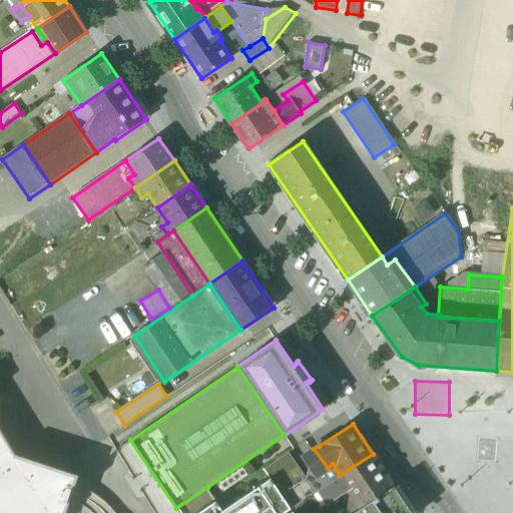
[(0,512),(66,512),(79,475),(16,454),(0,428),(0,512)]
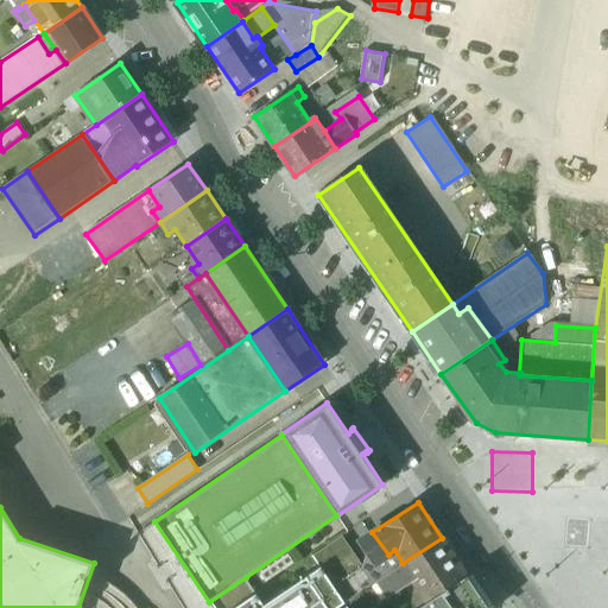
[(200,607),(209,602),(154,521),(138,534),(182,607),(200,607)]
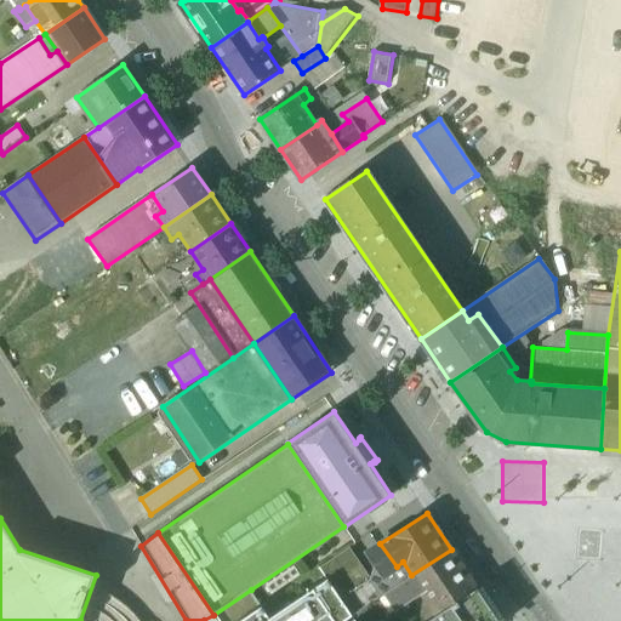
[(451,550),(411,575),(423,592),(439,614),(478,588),(451,550)]
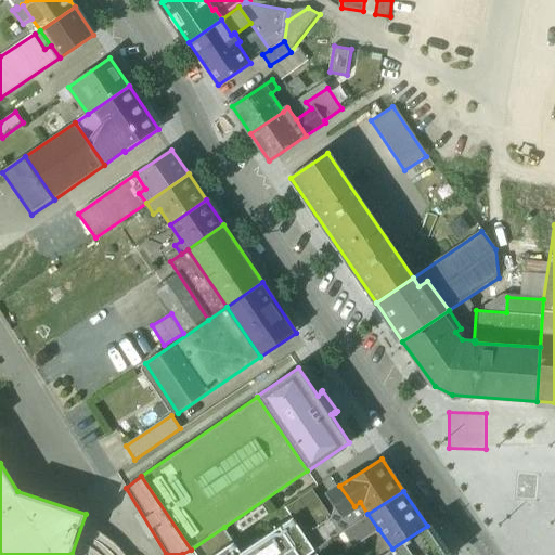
[(330,513),(307,528),(320,547),(326,543),(343,531),(330,513)]
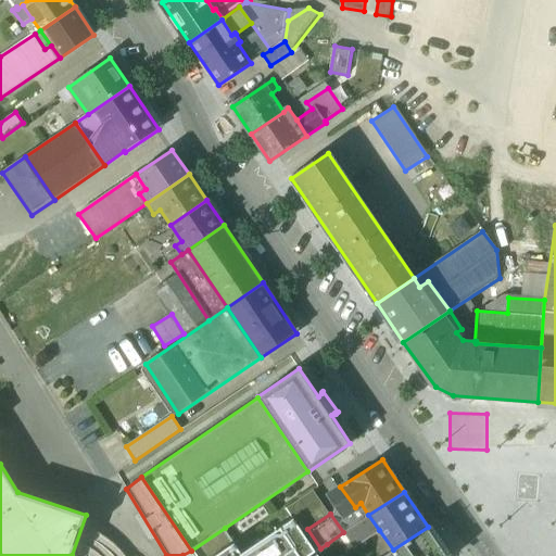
[(368,515),(351,527),(362,542),(368,538),(379,530),(368,515)]
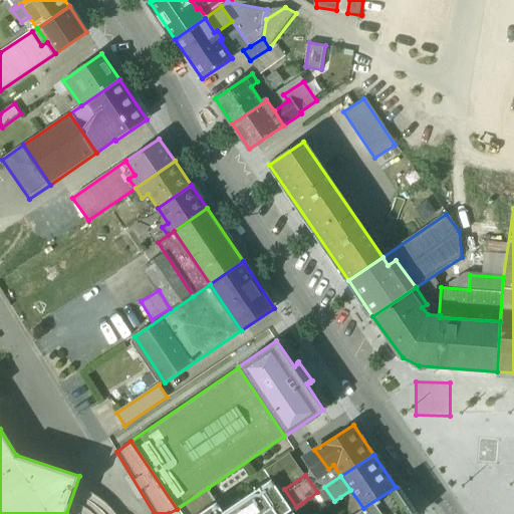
[(223,512),(217,502),(199,513),(285,513),(291,510),(292,510),(272,480),(223,512)]
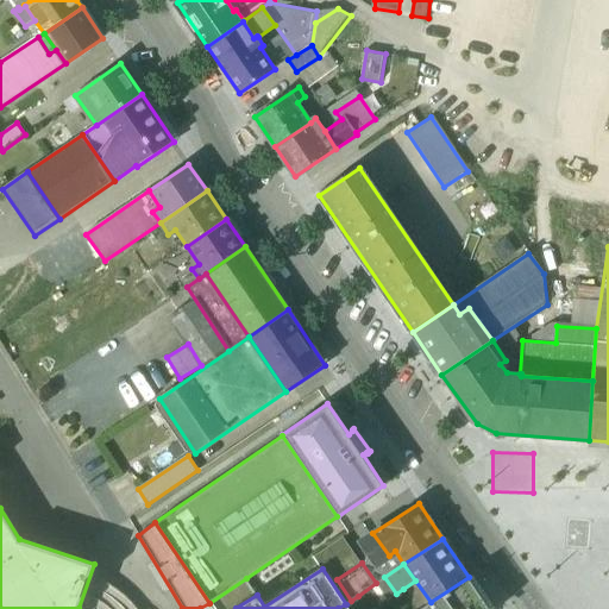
[(376,583),(358,596),(366,608),(383,608),(407,594),(403,589),(396,594),(384,577),(376,583)]
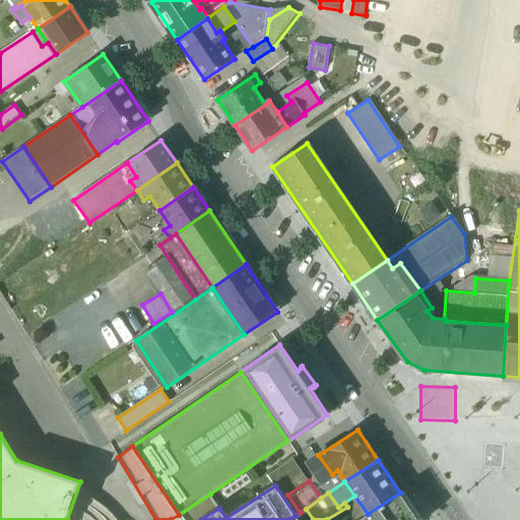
[(368,514),(359,519),(417,519),(400,493),(368,514)]
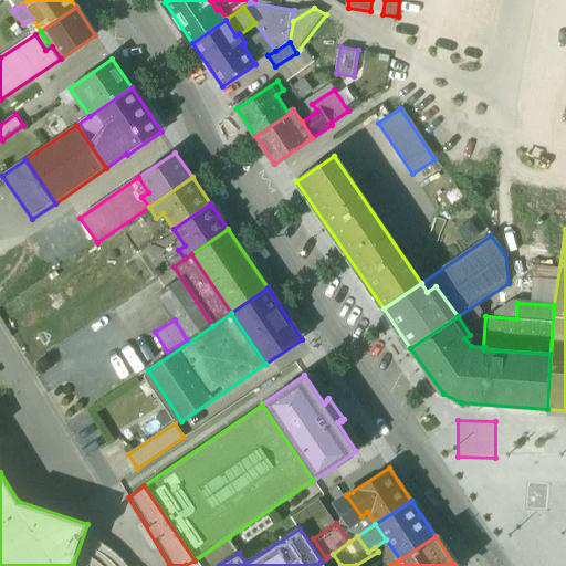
[(229,537),(195,561),(198,565),(219,565),(239,553),(229,537)]
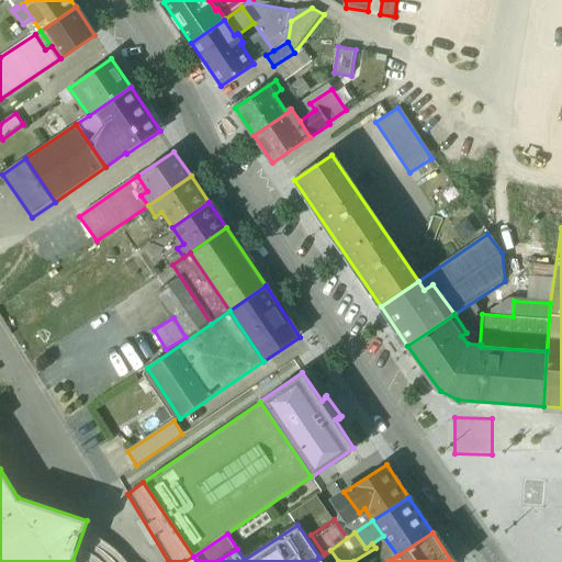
[(319,558),(318,558),(321,561),(338,561),(330,550),(324,554),(319,558)]
